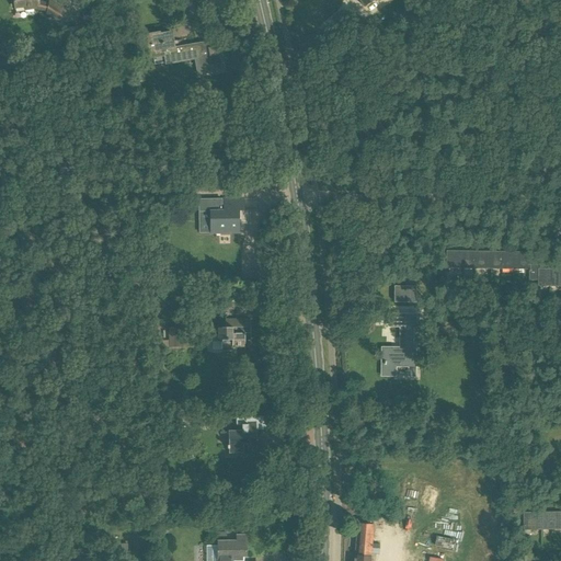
[(37,0),(13,0),(14,7),(33,4),(33,9),(36,9),(47,11),(49,4),(38,1),(37,0)]
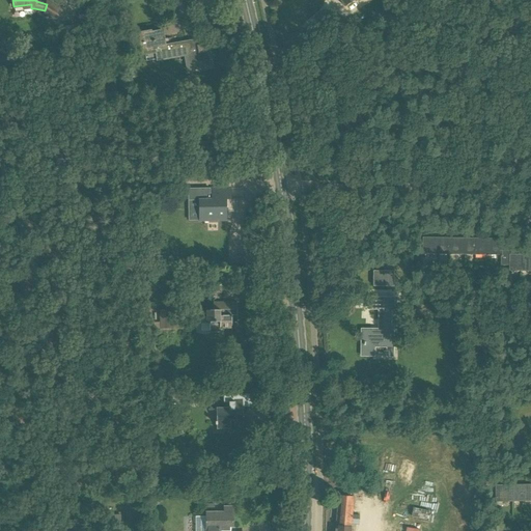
[(162,4),(152,6),(155,14),(164,11),(162,4)]
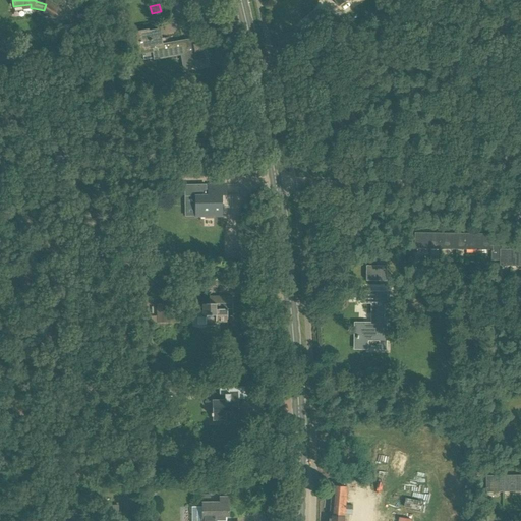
[(104,9),(93,10),(95,30),(106,27),(104,9)]
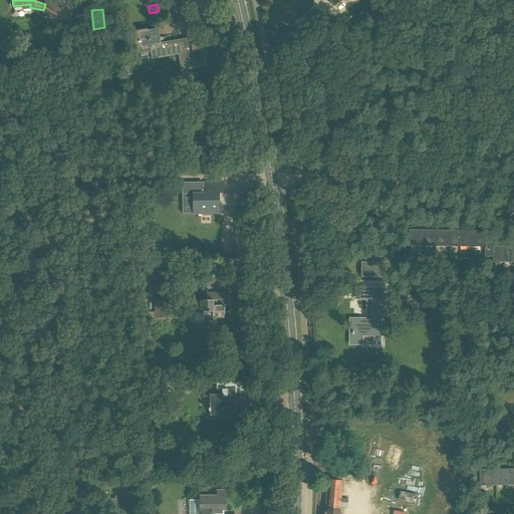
[(147,28),(134,30),(138,53),(150,51),(151,59),(178,54),(181,68),(203,64),(198,36),(161,42),(158,28),(147,30),(147,28)]
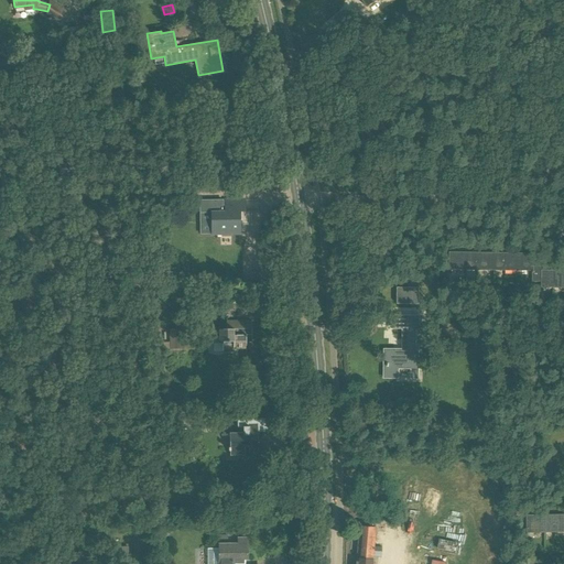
[(225,210),(210,210),(212,234),(239,232),(239,210),(245,210),(245,199),(225,199),(225,210)]
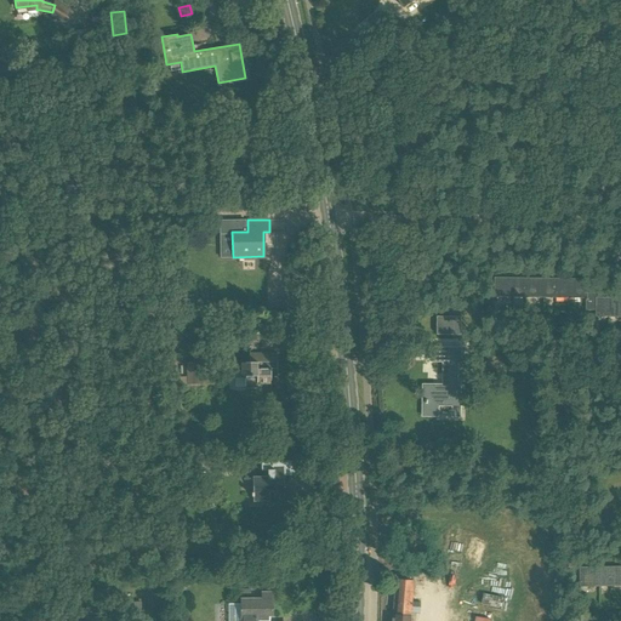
[(495,278),(495,296),(586,298),(586,311),(597,311),(597,317),(620,317),(620,298),(598,298),(598,294),(587,294),(587,280),(495,278)]
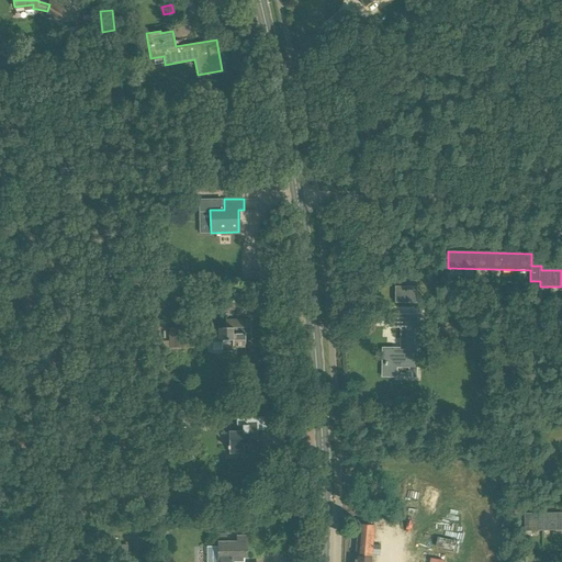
[(395,287),(394,303),(416,303),(416,287),(395,287)]
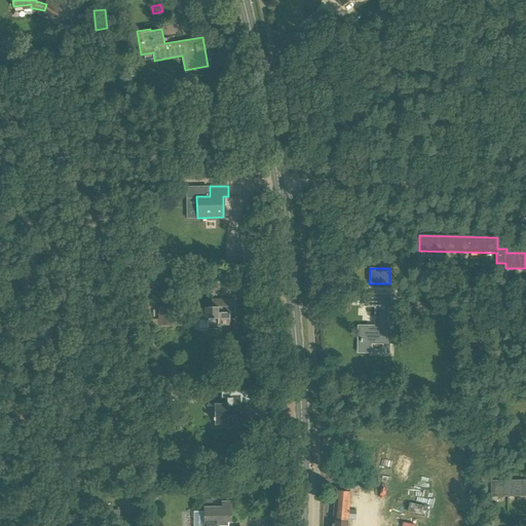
[(211,295),(204,295),(204,318),(208,318),(208,329),(217,329),(217,326),(227,325),(227,324),(228,324),(228,320),(234,320),(234,300),(211,300),(211,295)]
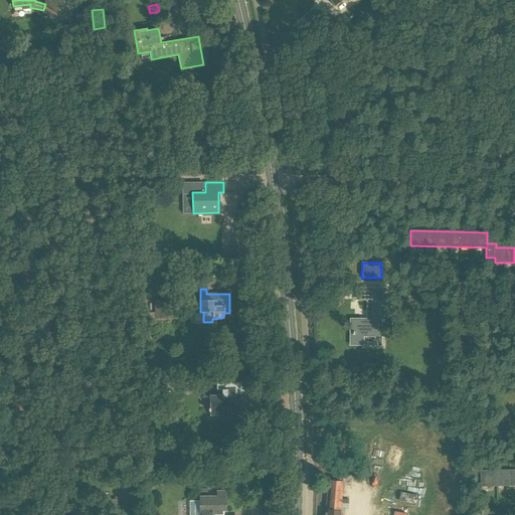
[(350,343),(350,345),(363,345),(363,336),(375,336),(375,345),(381,345),(382,317),(379,317),(379,300),(382,300),(382,289),(358,289),(358,300),(368,300),(367,319),(351,319),(351,327),(354,327),(354,343),(350,343)]
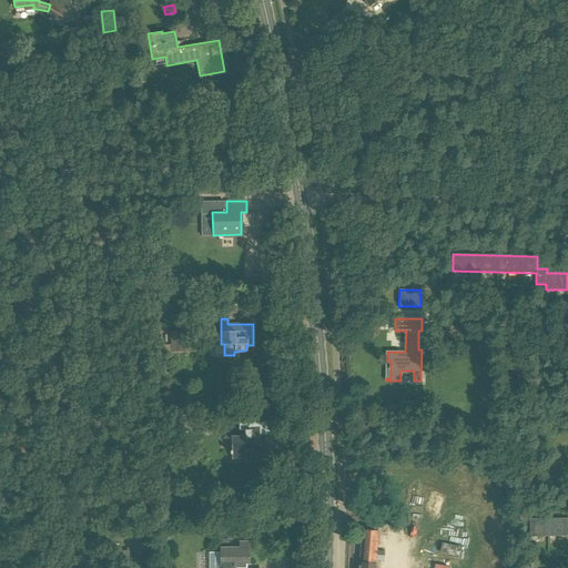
[(184,330),(170,331),(170,352),(184,351),(184,330)]
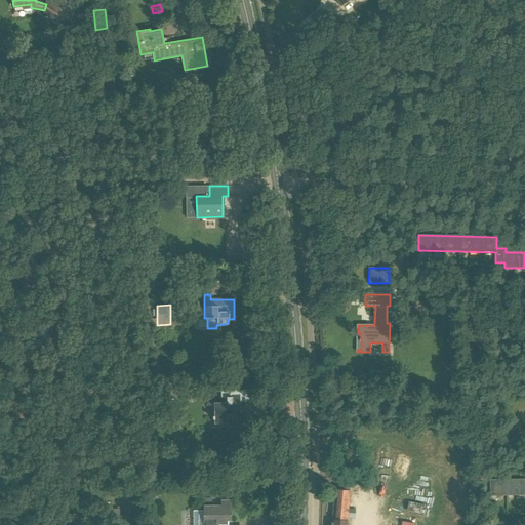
[(226,402),(212,403),(213,423),(227,423),(227,416),(239,415),(239,398),(245,397),(245,389),(220,390),(220,398),(226,398),(226,402)]
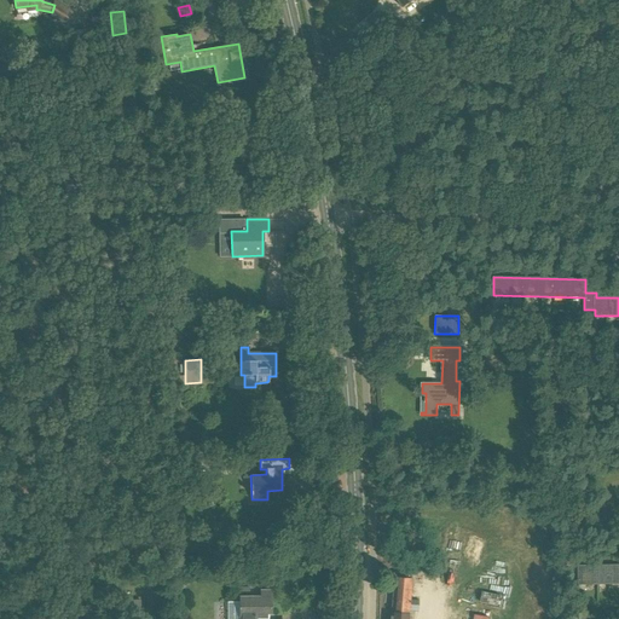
[(473,553),(479,534),(467,531),(461,548),(473,553)]
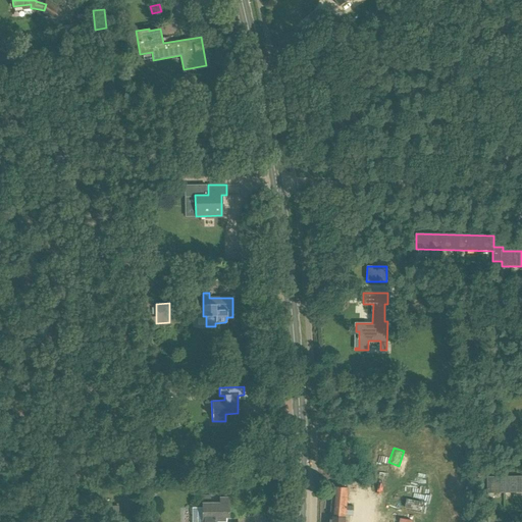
[(521,476),(487,477),(488,492),(521,491),(521,476)]
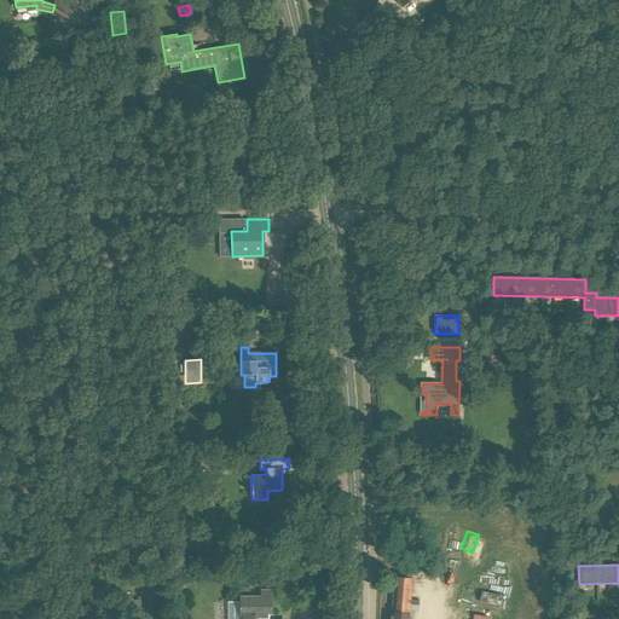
[(391,612),(389,618),(408,618),(409,611),(417,611),(418,601),(410,600),(412,571),(400,570),(399,578),(394,577),(391,612)]
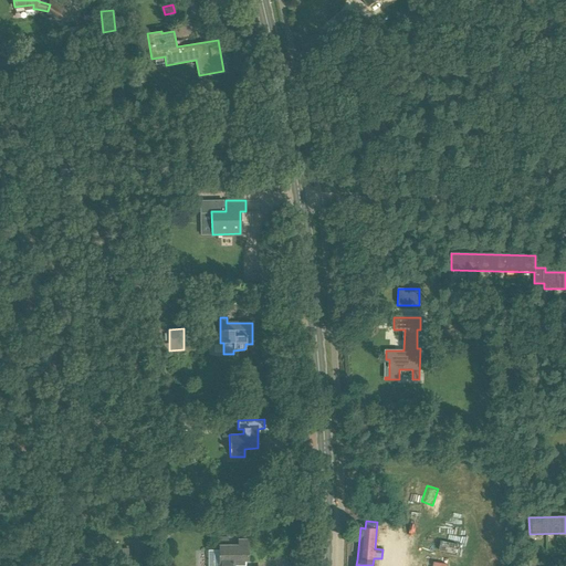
[(170,524),(158,535),(163,541),(176,531),(170,524)]
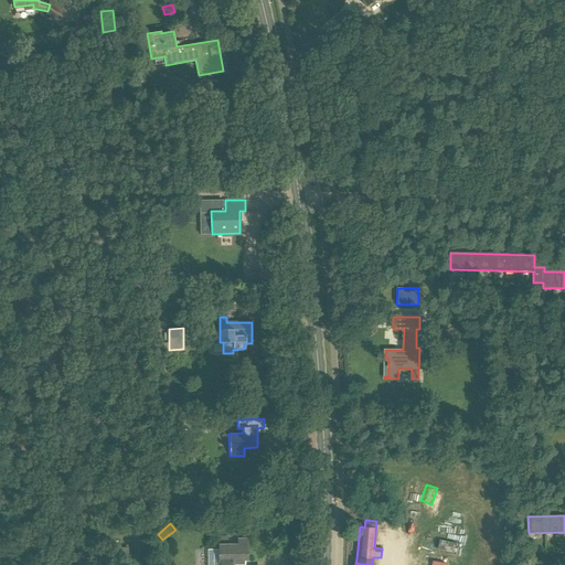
[(217,550),(206,550),(206,564),(232,564),(233,564),(244,564),(244,560),(246,560),(246,540),(237,540),(237,544),(217,545),(217,550)]
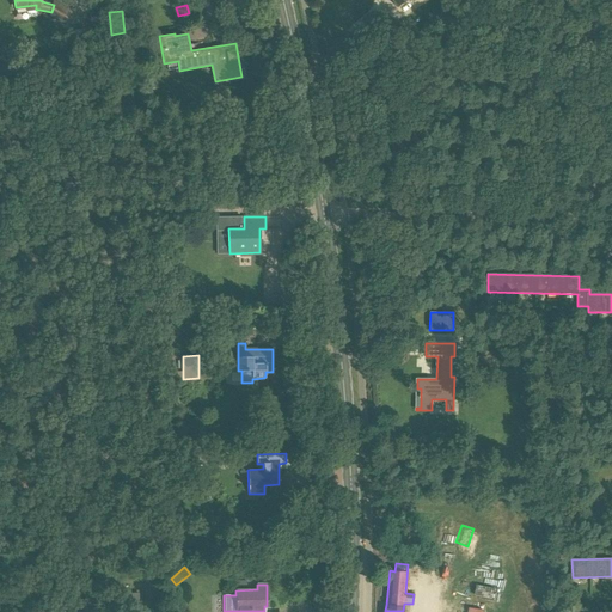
[(476,585),(473,594),(491,598),(494,588),(476,585)]
